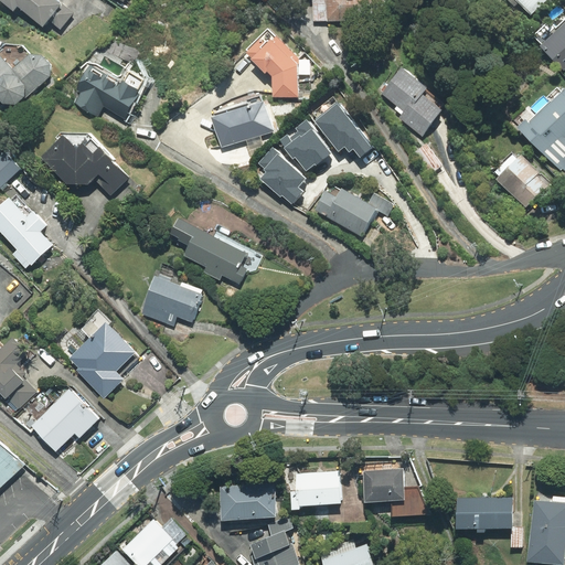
[(0,0),(13,10),(17,4),(42,25),(49,18),(60,28),(72,13),(54,0),(0,0)]
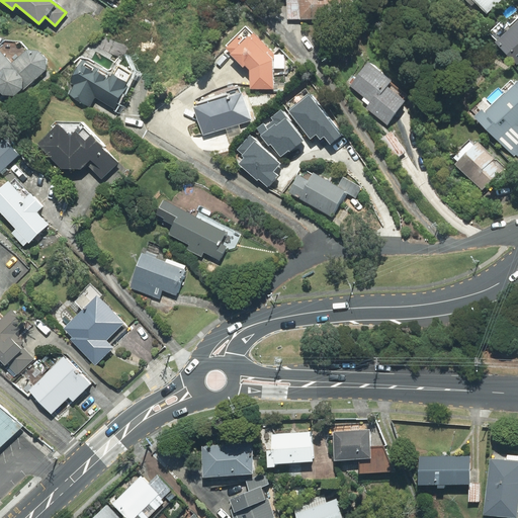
[(285,0),(287,20),(299,20),(298,0),(285,0)]
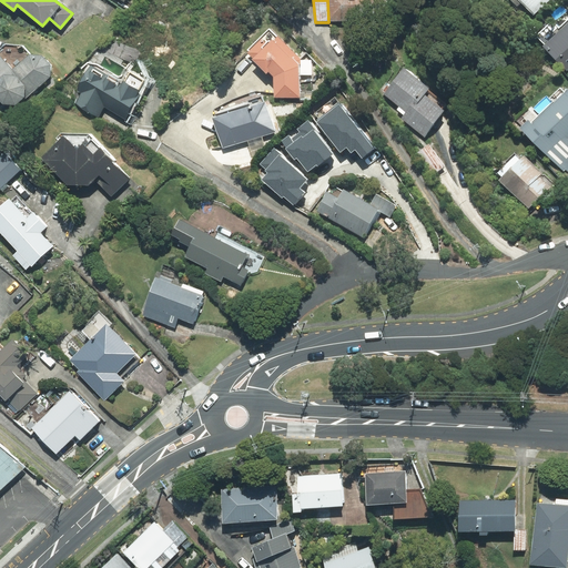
[(378,0),(327,0),(328,22),(379,20),(378,0)]
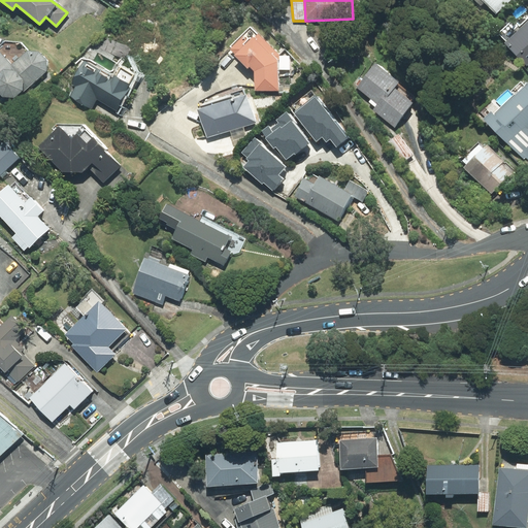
[(482,0),(496,14),(510,0),(482,0)]
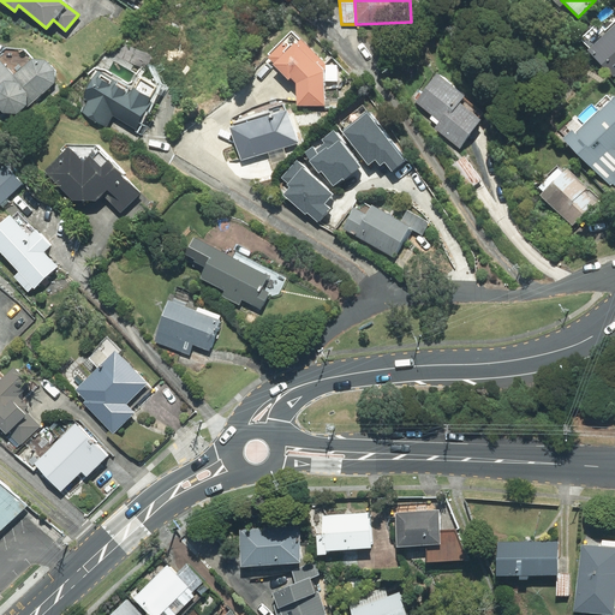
[(589,51),(614,76),(614,73),(614,19),(605,30),(598,23),(581,39),(590,48),(589,51)]
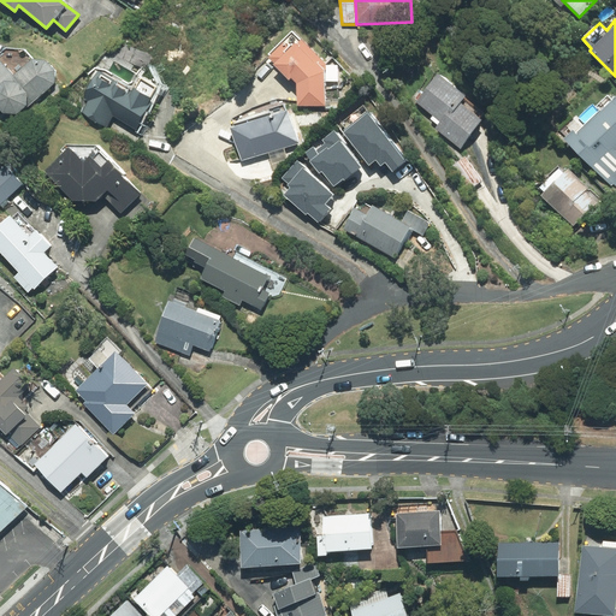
[(296,83),(297,106),(325,106),(325,63),(292,30),(268,54),(271,55),(268,57),(274,63),(273,65),(289,80),(291,77),(296,83)]
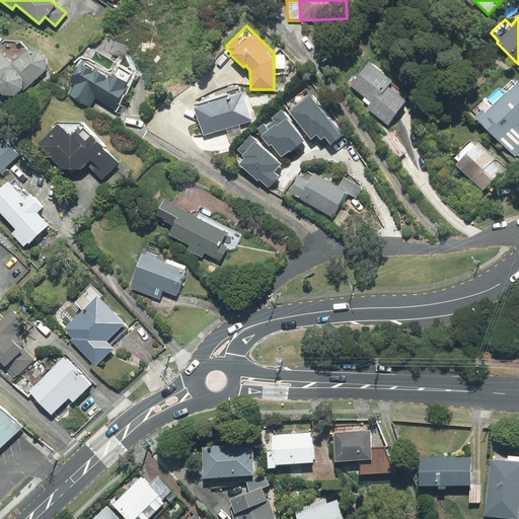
[(4,41),(0,44),(0,92),(3,95),(14,95),(22,89),(46,70),(46,59),(38,51),(27,50),(20,42),(4,41)]
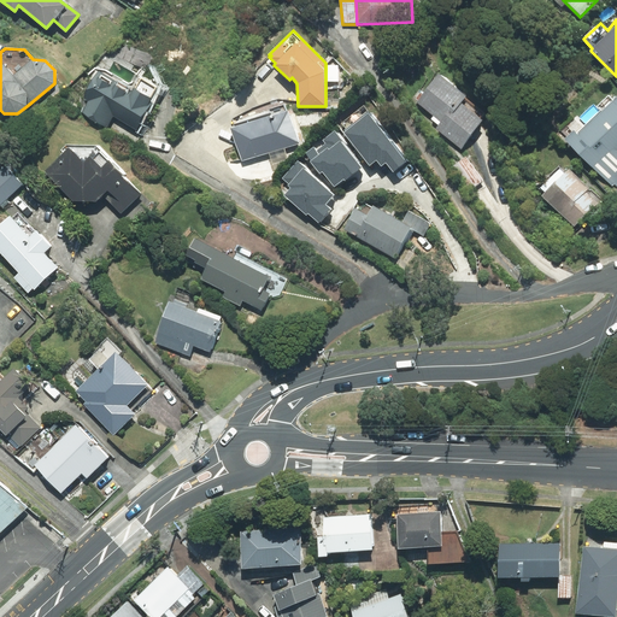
[(136,129),(159,90),(141,80),(134,90),(98,70),(82,97),(88,100),(81,112),(106,127),(113,116),(136,129)]
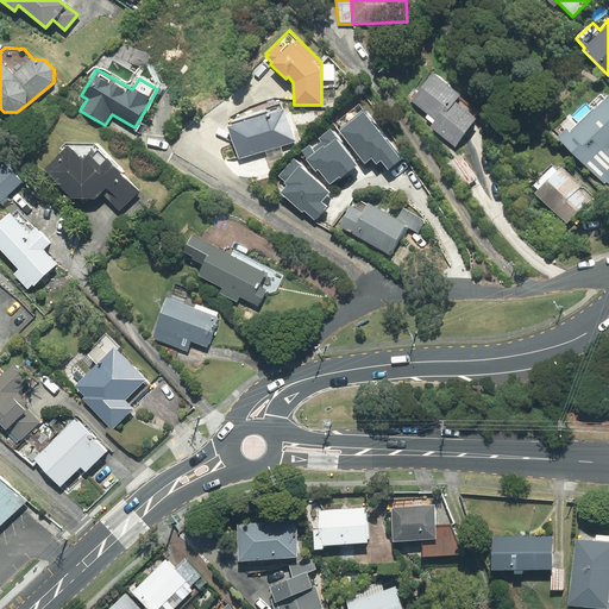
[(433,74),(412,101),(437,120),(431,127),(456,146),(481,113),(459,96),(460,94),(433,74)]
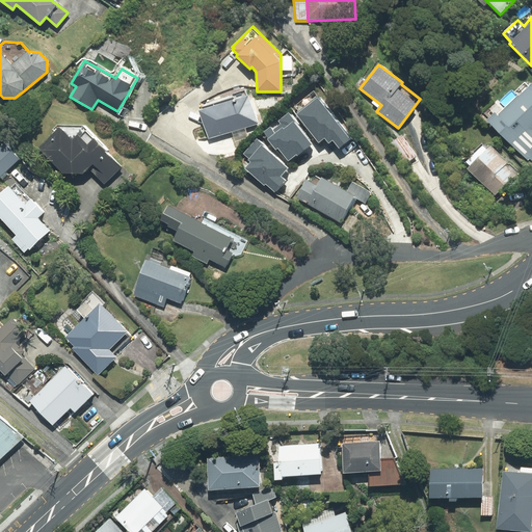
[(531,130),(531,129),(531,82),(529,86),(525,82),(514,92),(512,90),(500,102),(498,100),(482,113),(480,116),(485,123),(489,123),(528,160),(530,158),(531,159),(531,130)]
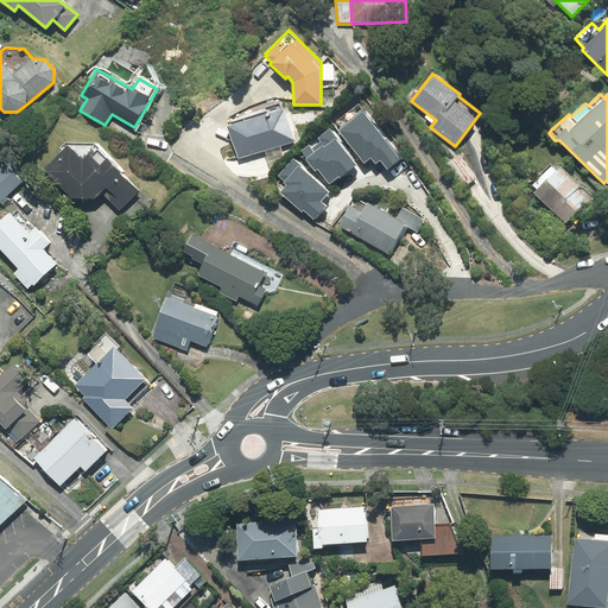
[(229,127),(239,158),(293,140),(280,102),(265,108),(267,114),(229,127)]
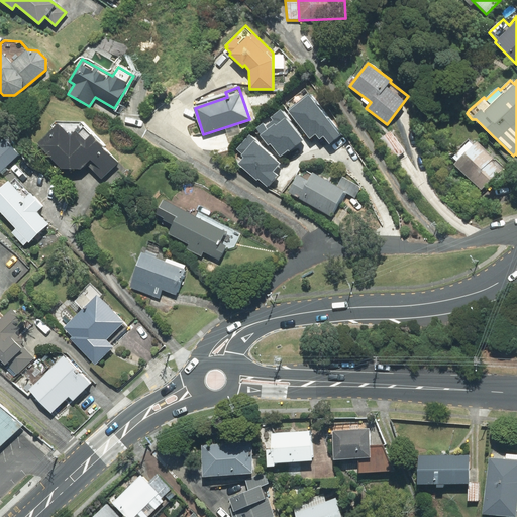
[(329,144),(341,135),(305,89),(285,105),(310,137),(315,133),(320,139),(323,136),(329,144)]
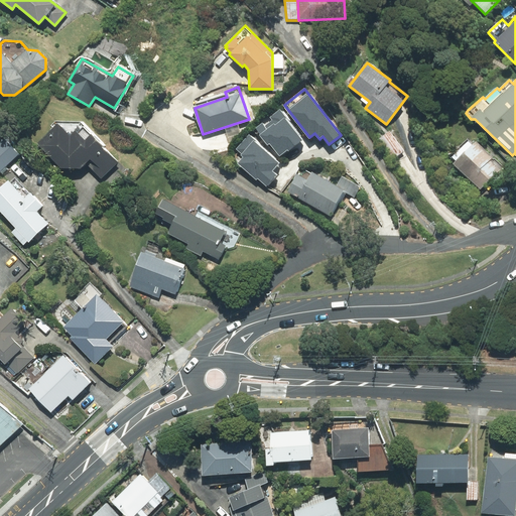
[(288,151),(302,140),(279,110),(270,117),(272,120),(265,125),(263,123),(255,129),(267,144),(270,143),(279,155),(287,150),(288,151)]
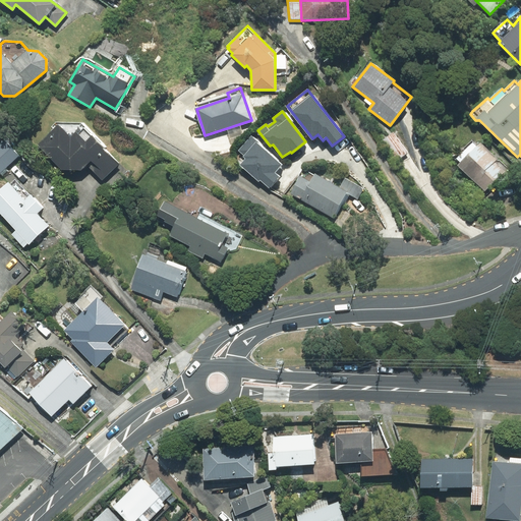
[(53,128),(37,145),(61,169),(81,170),(85,165),(102,181),(119,164),(104,149),(105,147),(81,123),(56,122),(51,126),(53,128)]
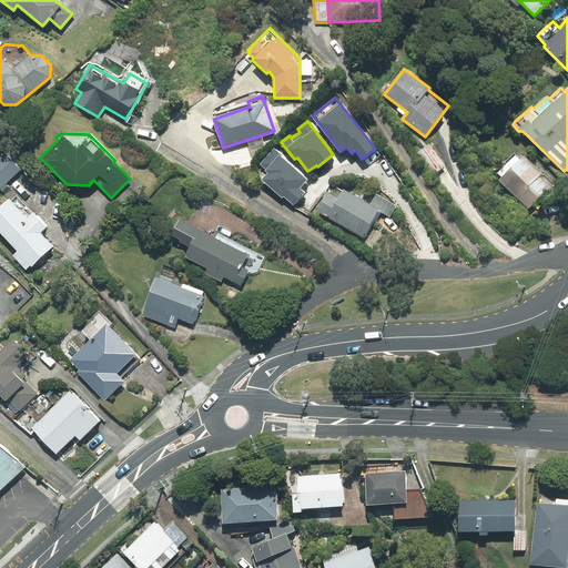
[(298,188),(306,180),(273,149),(260,163),(269,172),(262,180),(282,198),(284,196),(293,204),(304,193),(298,188)]
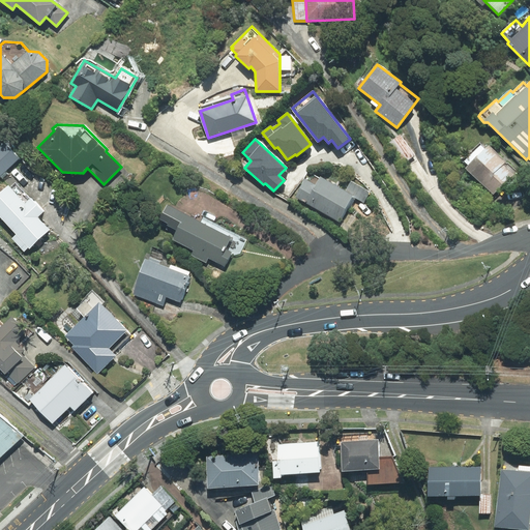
[(0,174),(18,158),(4,143),(0,146),(0,174)]
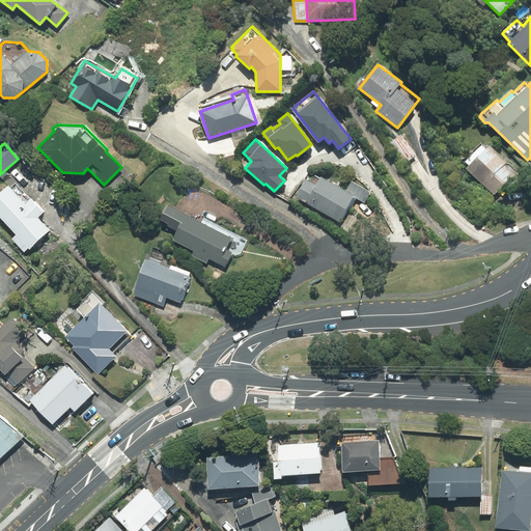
[(470,165),(467,168),(494,196),(518,172),(490,145),(486,148),(480,143),(465,160),(470,165)]
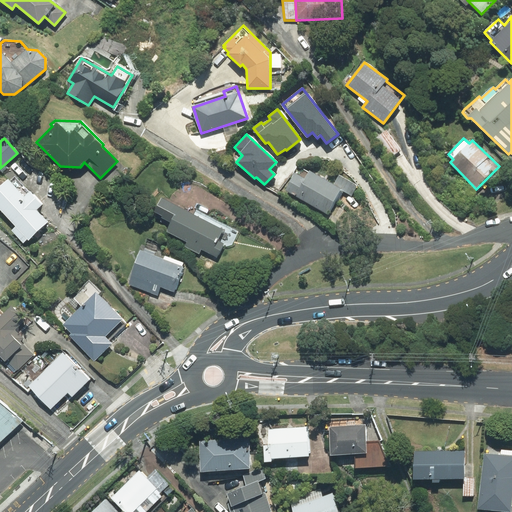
[(285,191),(328,214),(342,188),(309,171),(308,173),(298,167),(295,173),(285,191)]
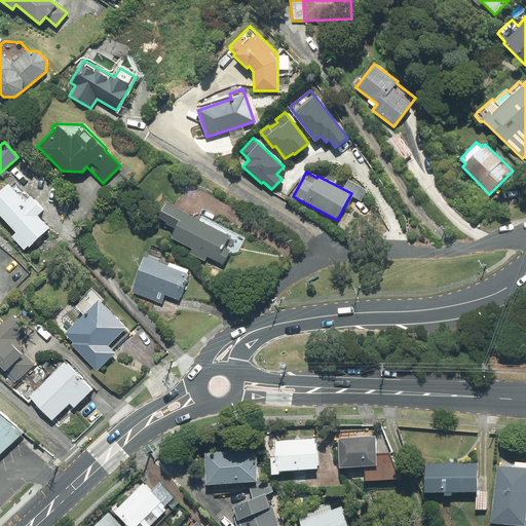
[(0,191),(0,215),(16,232),(12,236),(24,249),(28,246),(30,247),(49,228),(39,217),(44,212),(30,196),(29,197),(14,182),(10,186),(8,184),(0,191)]
